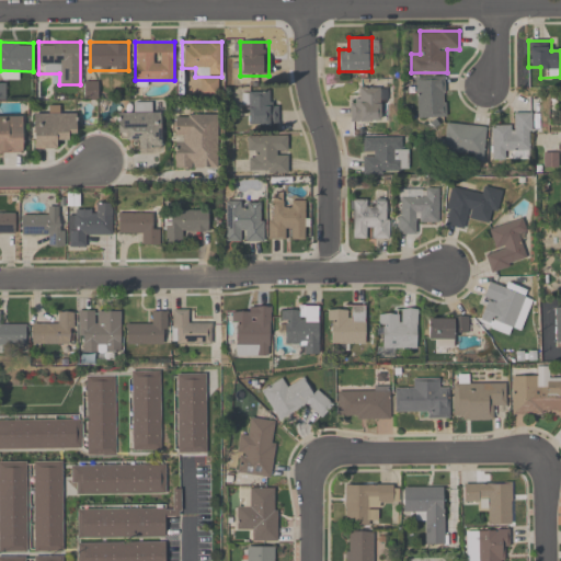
[(416,78),(416,119),(444,119),(444,78),(416,78)]
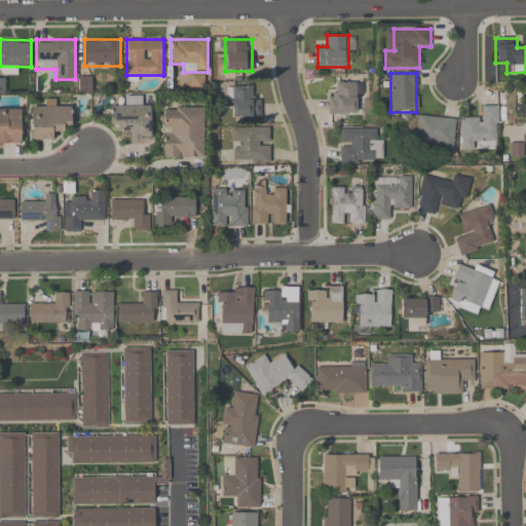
[(327,94),(327,114),(361,114),(361,82),(337,82),(337,94),(327,94)]
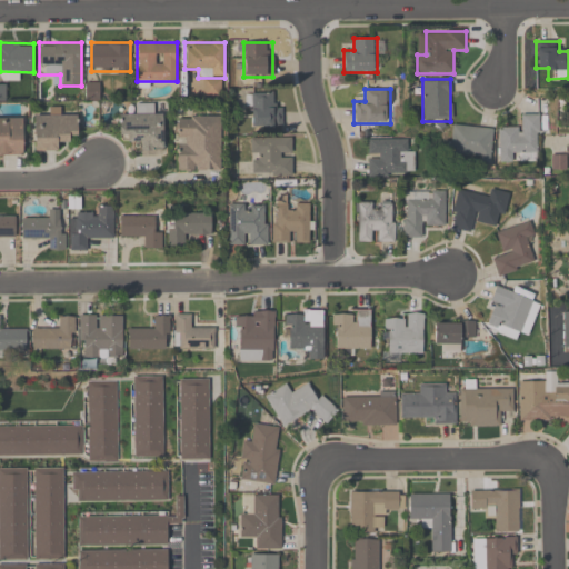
[(273,107),(273,95),(250,95),(250,130),(282,130),(282,107),(273,107)]
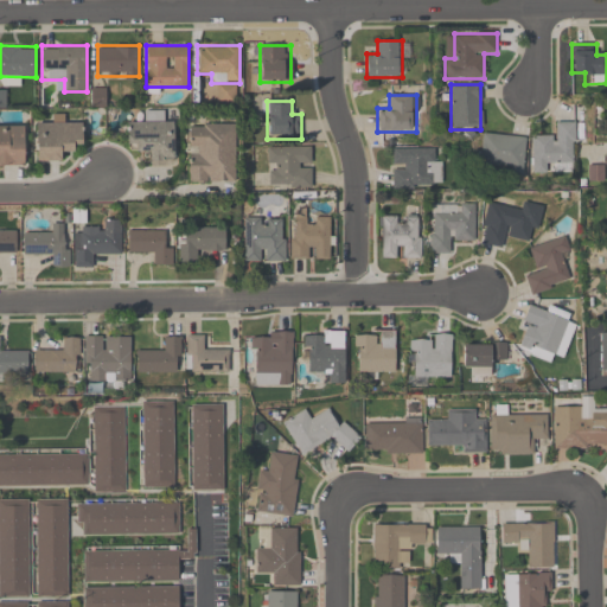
[(151,166),(174,166),(174,122),(163,122),(163,112),(144,112),(144,123),(127,123),(127,151),(151,151),(151,166)]
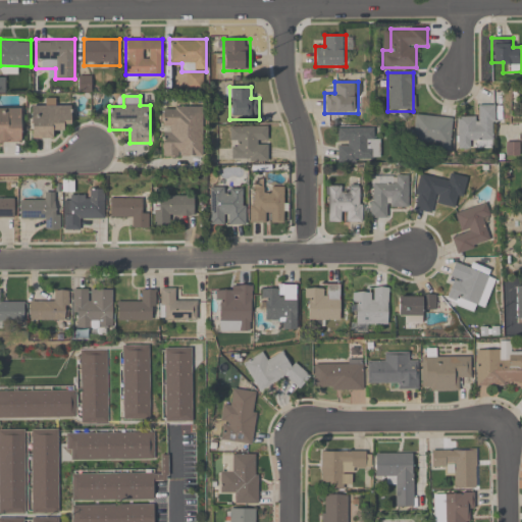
[(70,107),(59,107),(59,98),(41,98),(41,107),(31,107),(31,140),(52,140),(52,128),(70,128),(70,107)]
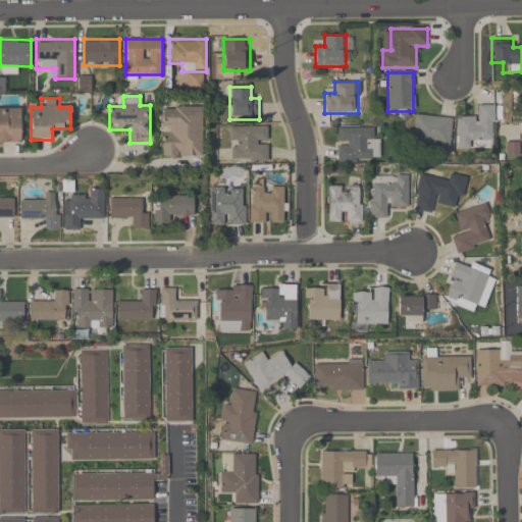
[(494,149),(494,106),(475,106),(475,117),(456,117),(456,149),(494,149)]
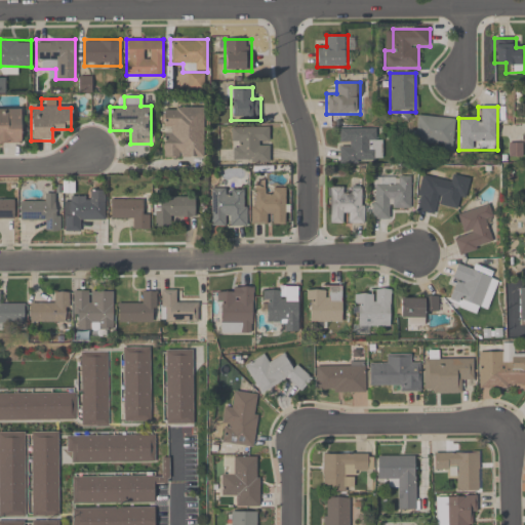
[(0,109),(0,145),(22,146),(22,110),(0,109)]
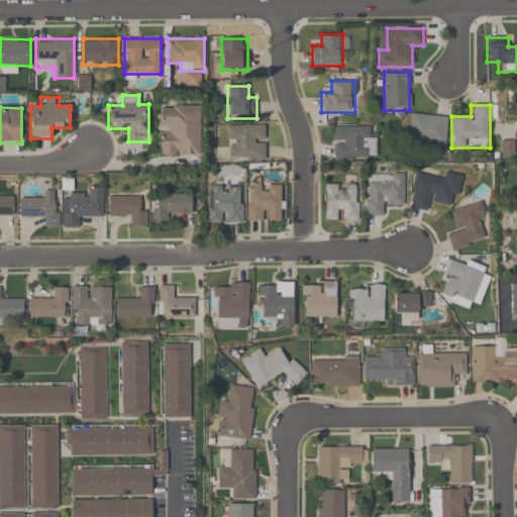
[(160,156),(201,156),(200,107),(160,107),(160,156)]
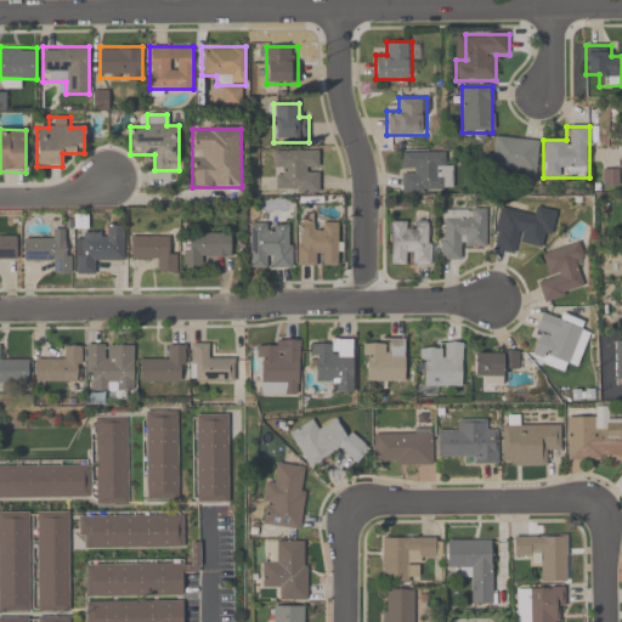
[(536,177),(538,141),(492,137),(490,175),(536,177)]
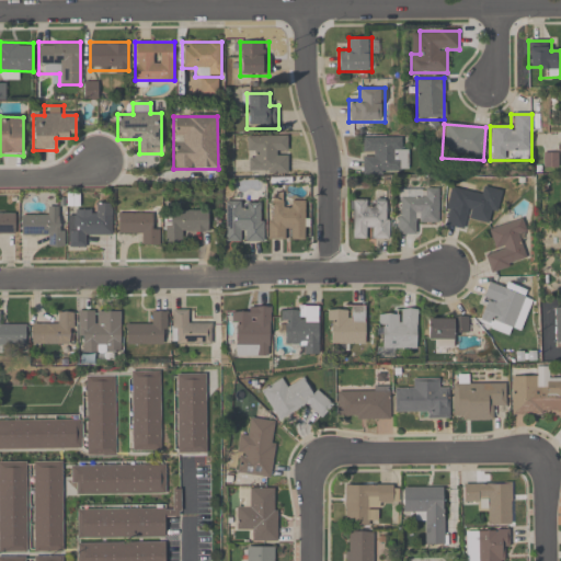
[(288,136),(247,136),(247,174),(288,174),(288,136)]
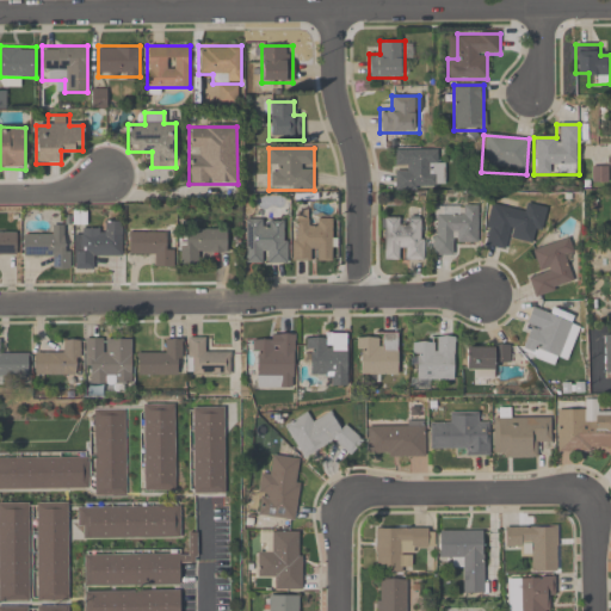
[(394,150),(394,191),(445,190),(445,160),(436,160),(436,149),(394,150)]
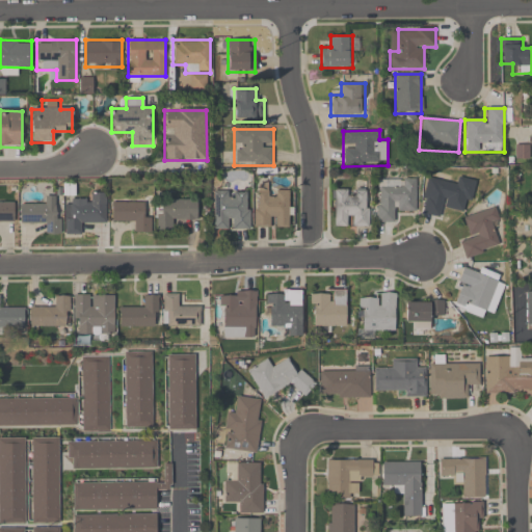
[(514,159),(530,159),(530,145),(514,145),(514,159)]
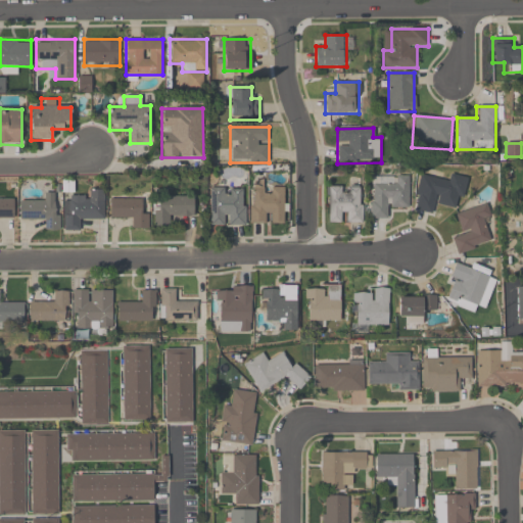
[(462,177),(450,174),(448,182),(423,177),(416,210),(433,214),(435,204),(456,208),(462,177)]
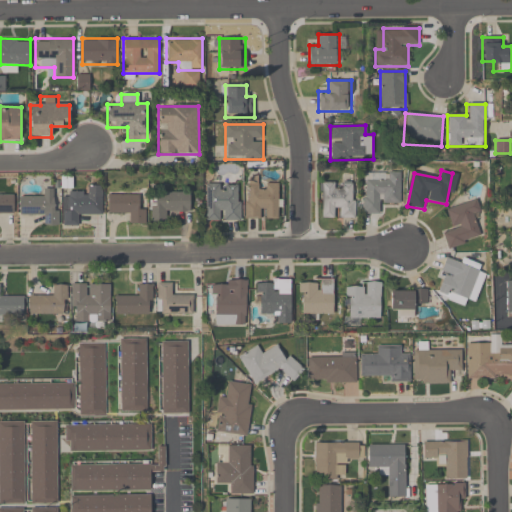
[(400,173),(362,173),(362,215),(381,215),(381,204),(400,204),(400,173)]
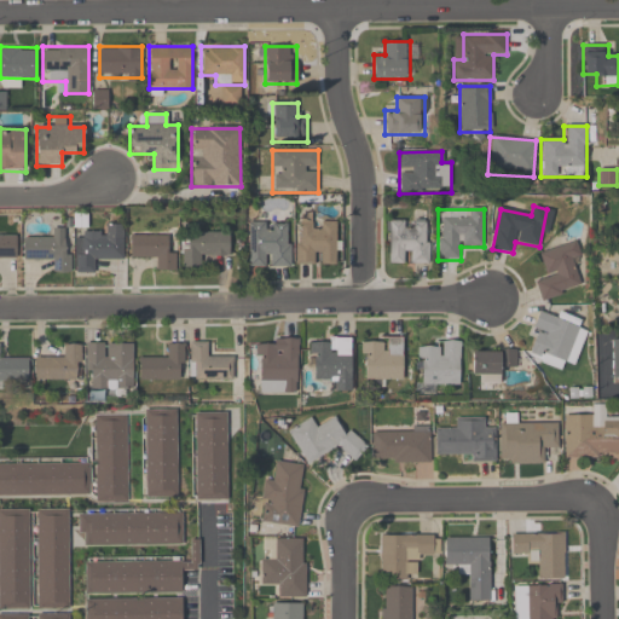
[(429,220),(387,220),(387,265),(429,265),(429,220)]
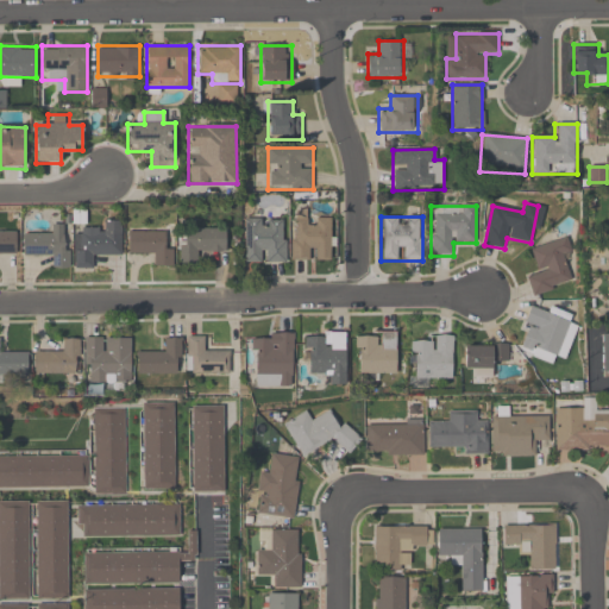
[(332,218),(292,218),(290,261),(331,262),(332,218)]
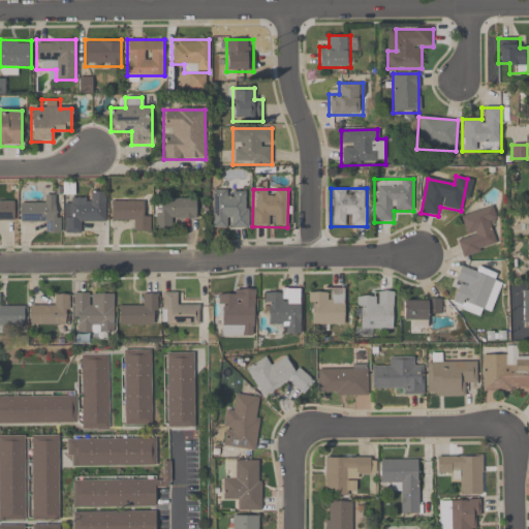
[(212,228),(249,228),(249,190),(212,190),(212,228)]
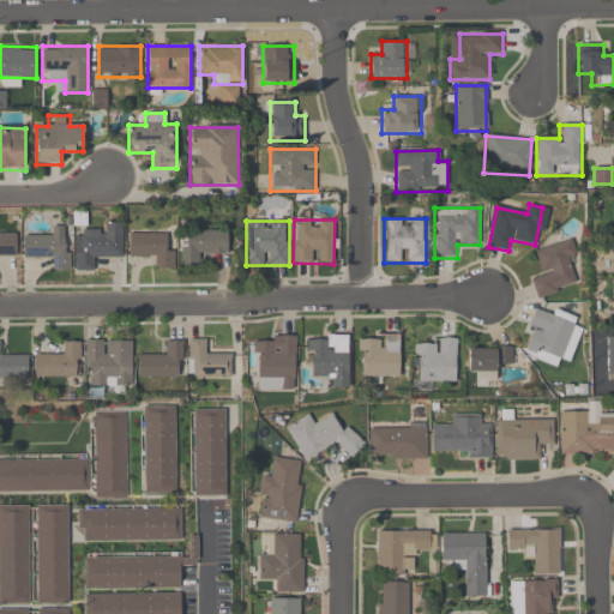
[(122,222),(98,222),(98,233),(74,233),(74,271),(97,271),(97,258),(122,258),(122,222)]
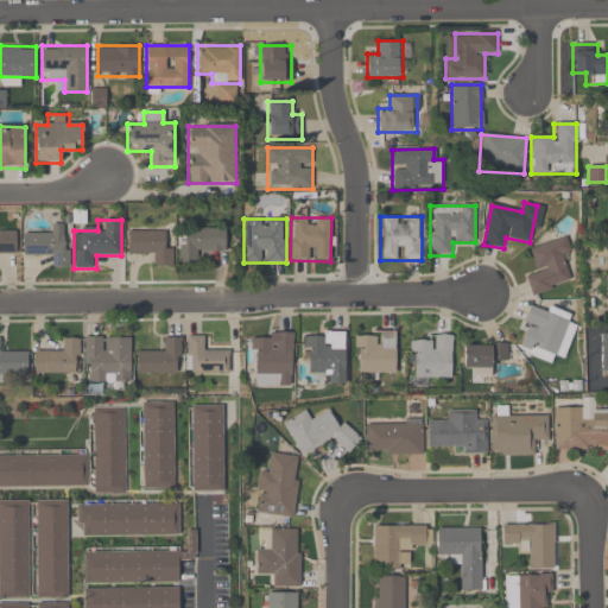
[(49,226),(49,235),(21,235),(23,257),(49,257),(49,268),(70,268),(69,225),(49,226)]
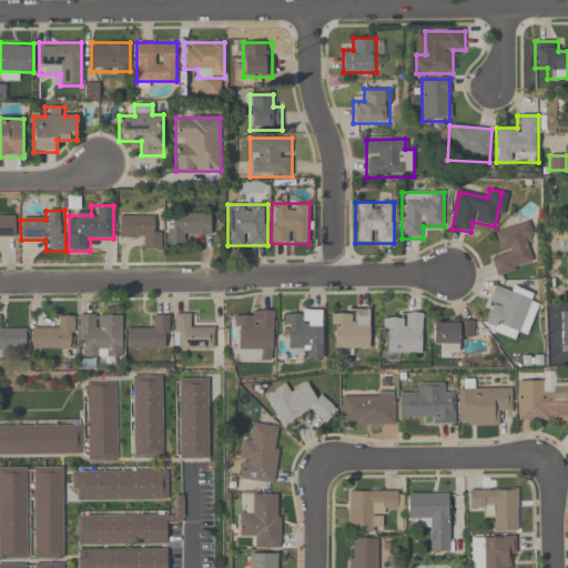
[(188,246),(188,235),(211,235),(211,214),(166,213),(166,246),(188,246)]
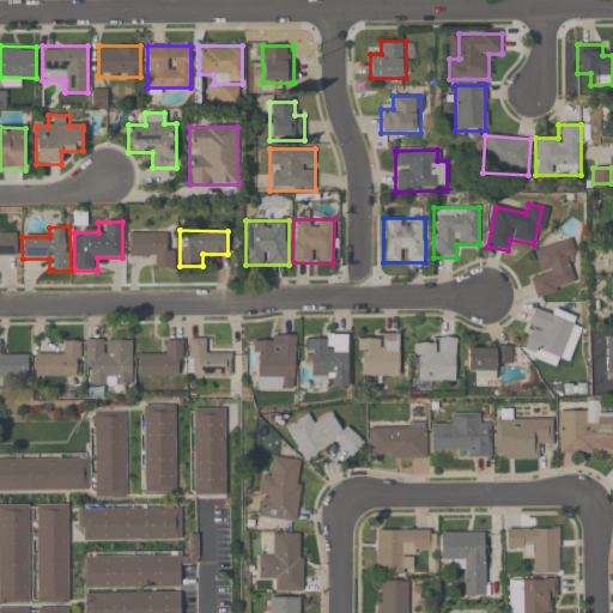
[(0,256),(16,258),(16,234),(0,232),(0,256)]
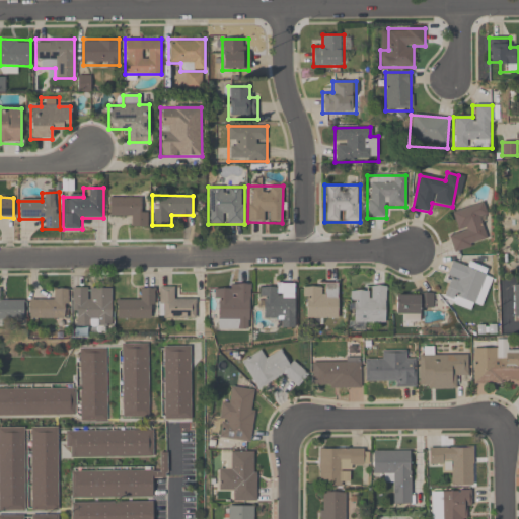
[(129,227),(147,227),(147,207),(141,207),(141,198),(108,198),(108,217),(129,217),(129,227)]
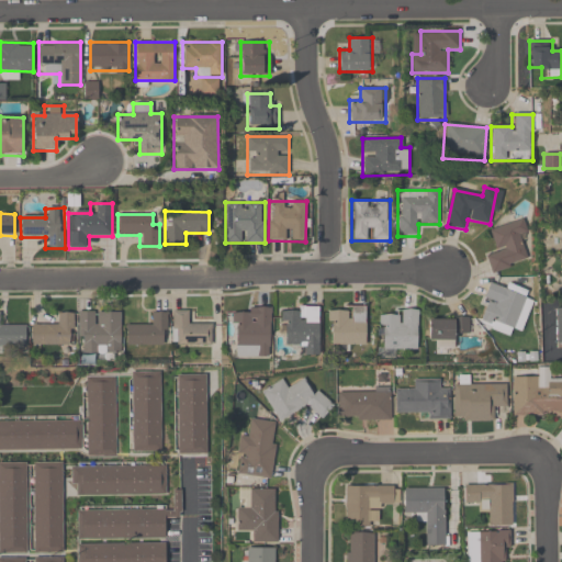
[(496,253),(485,255),(491,272),(530,262),(519,221),(490,228),(496,253)]
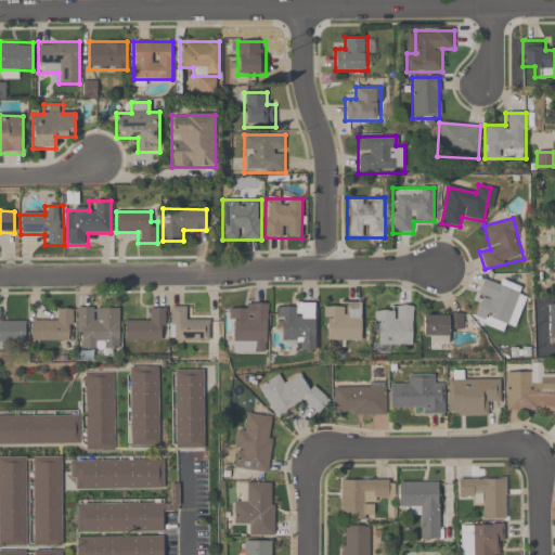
[(511,328),(523,293),(483,280),(472,315),(511,328)]
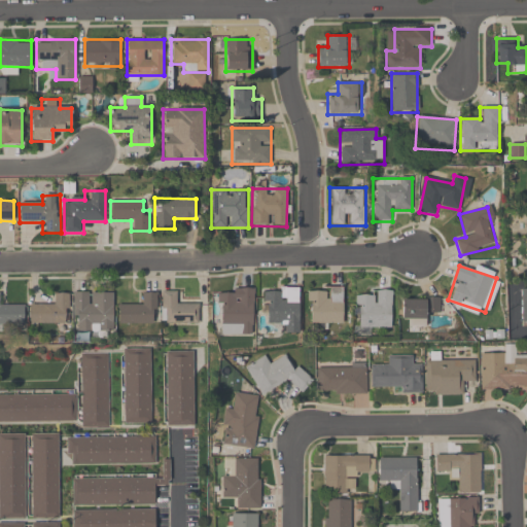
[(300,334),(300,287),(261,287),(261,323),(281,323),(281,334),(300,334)]
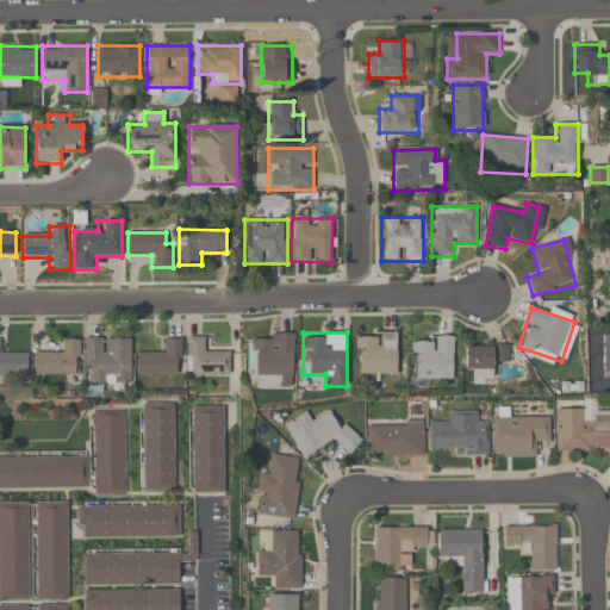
[(397,332),(355,332),(355,375),(397,375),(397,332)]
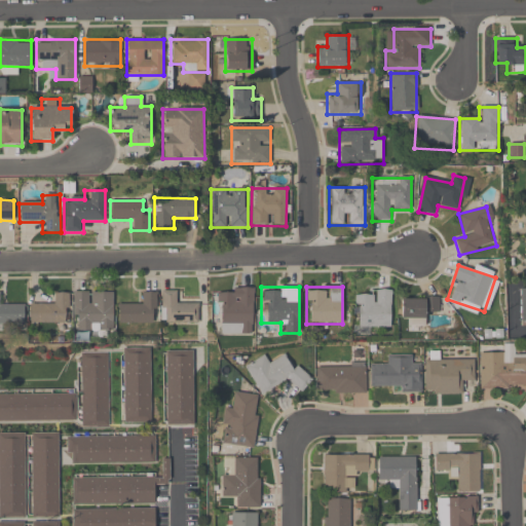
[(253,335),(253,289),(217,289),(217,335),(253,335)]
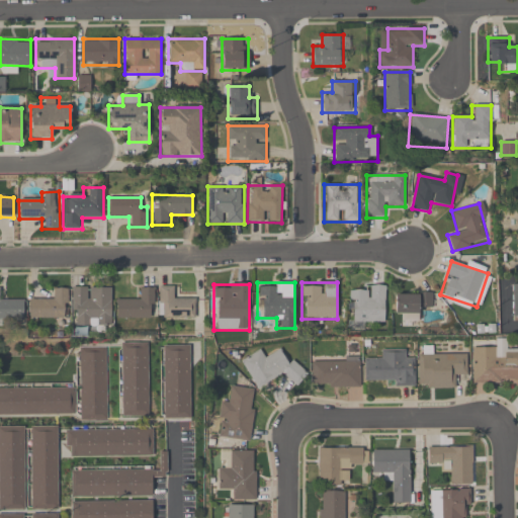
[(385,285),(349,285),(349,323),(385,323),(385,285)]
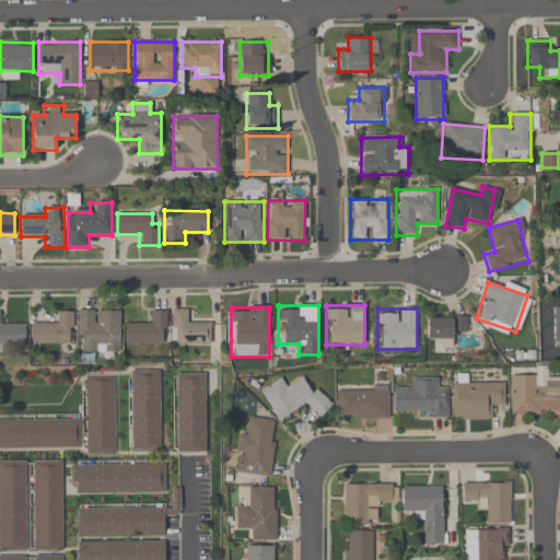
[(119,310),(78,310),(78,353),(119,353),(119,310)]
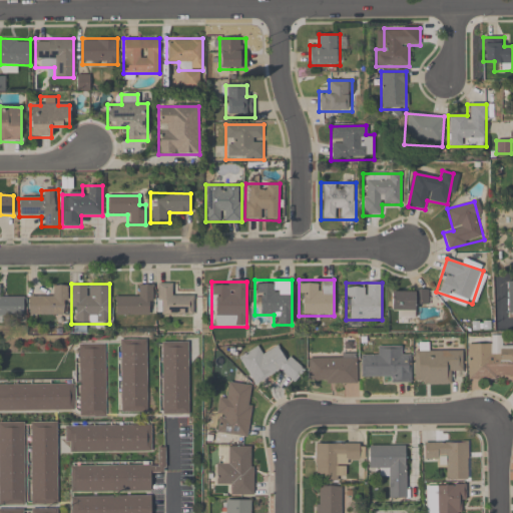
[(193,315),(193,295),(172,295),(172,284),(156,284),(156,315),(193,315)]
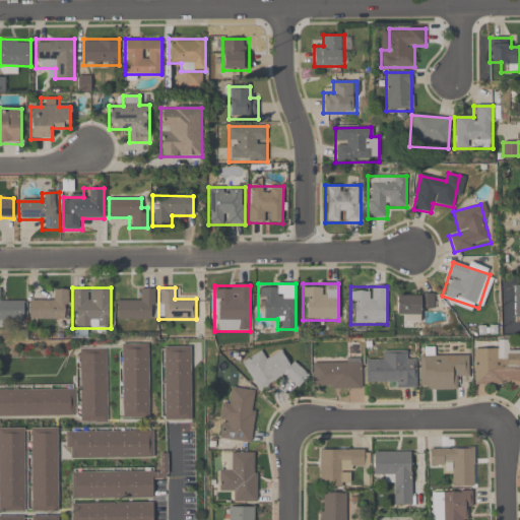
[(23,300),(1,300),(1,289),(0,288),(0,320),(23,321),(23,300)]
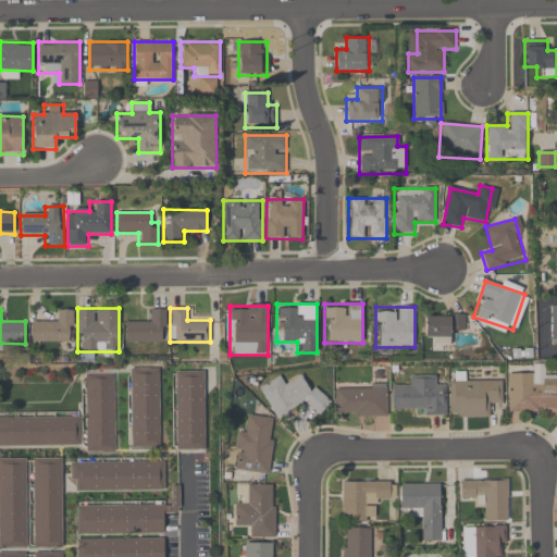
[(73,343),(73,310),(52,310),(52,322),(29,322),(29,343),(73,343)]
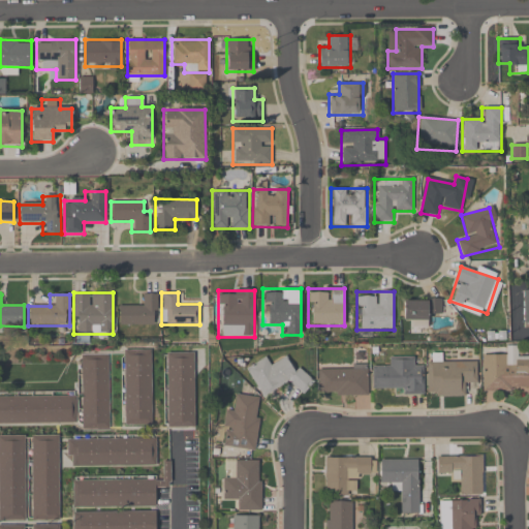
[(118,306),(118,327),(157,327),(157,294),(141,294),(141,306),(118,306)]
